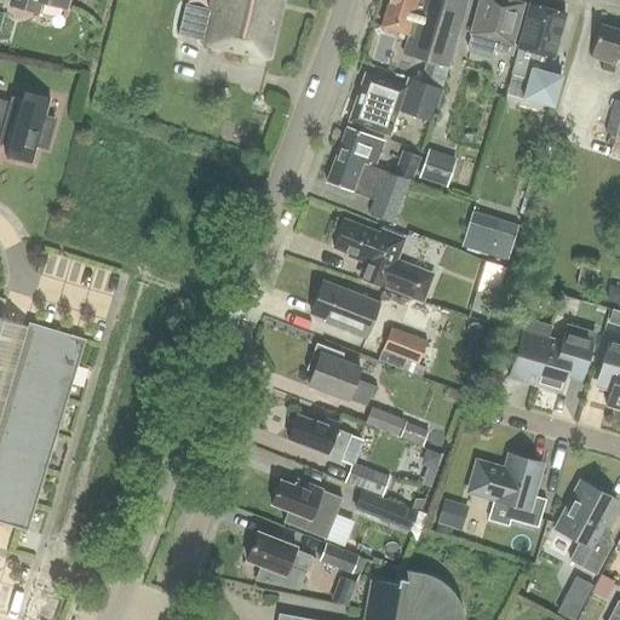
[(65,9),(68,0),(10,0),(9,5),(39,13),(42,3),(65,9)]
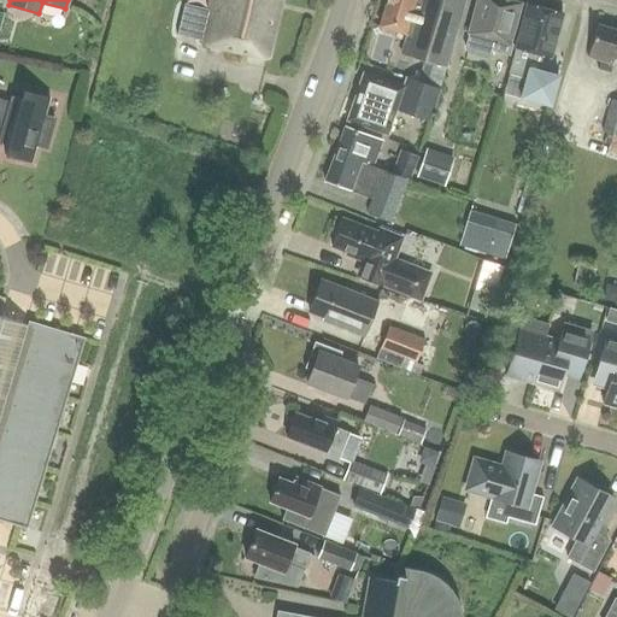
[(211,0),(209,11),(184,5),(177,35),(201,41),(200,43),(268,60),(282,0),(211,0)]
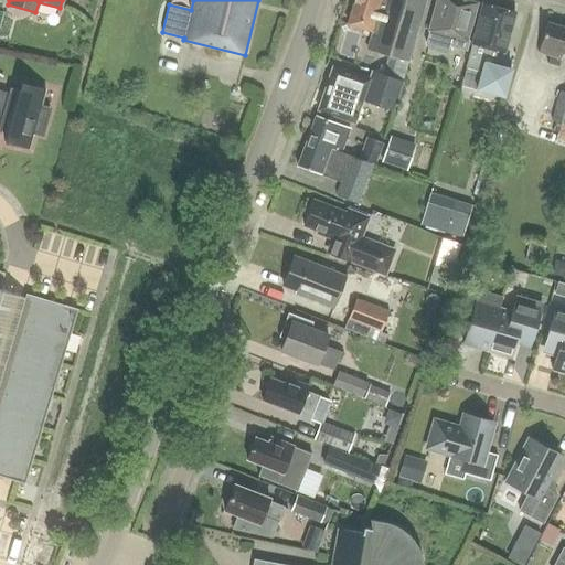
[(402,82),(407,62),(425,0),(353,0),(347,25),(372,32),(366,50),(388,56),(383,75),(372,72),(369,80),(332,67),(317,112),(354,124),(362,102),(392,112),(402,82)]
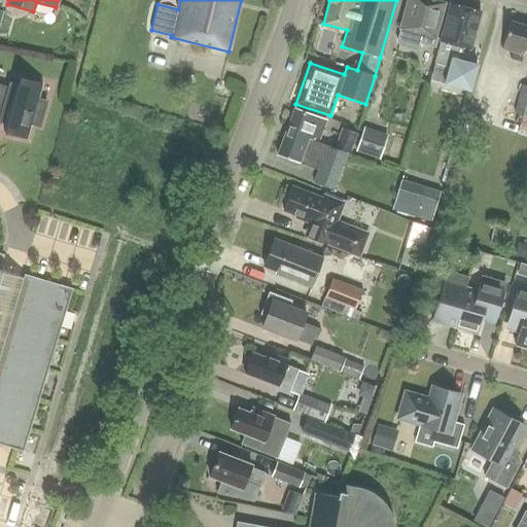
[(434,47),(436,39),(435,39),(446,3),(433,0),(406,0),(398,30),(400,31),(397,42),(399,46),(415,50),(419,48),(420,43),(434,47)]
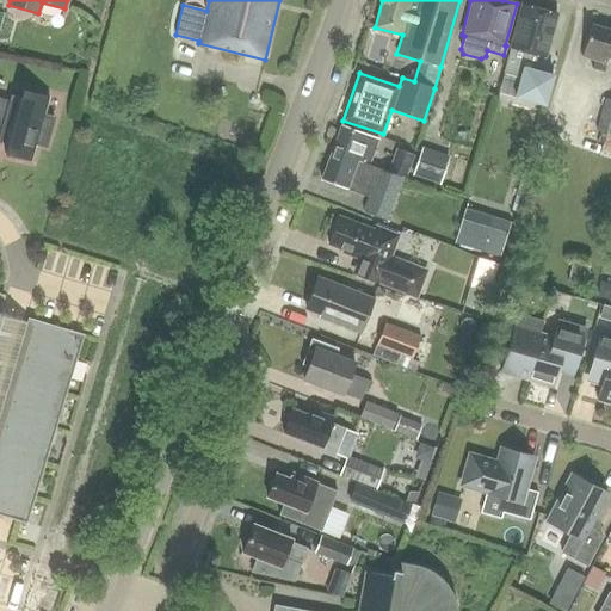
[(522,5),(503,73),(520,78),(514,98),(544,106),(553,75),(532,71),(537,55),(544,57),(556,14),(522,5)]
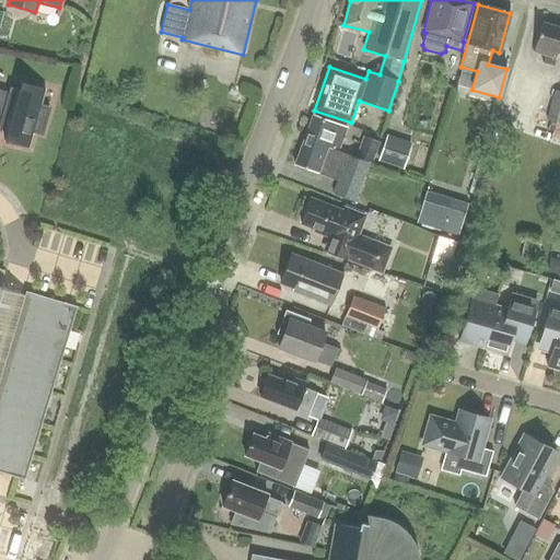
[(559,54),(559,28),(541,23),(533,53),(556,59),(558,54),(559,54)]
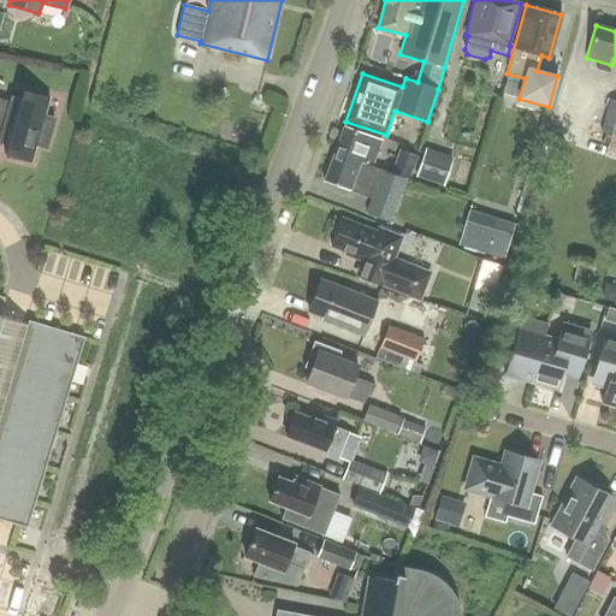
[(43,118),(49,99),(23,92),(19,105),(0,99),(0,140),(9,142),(5,157),(31,164),(36,144),(46,147),(53,120),(43,118)]
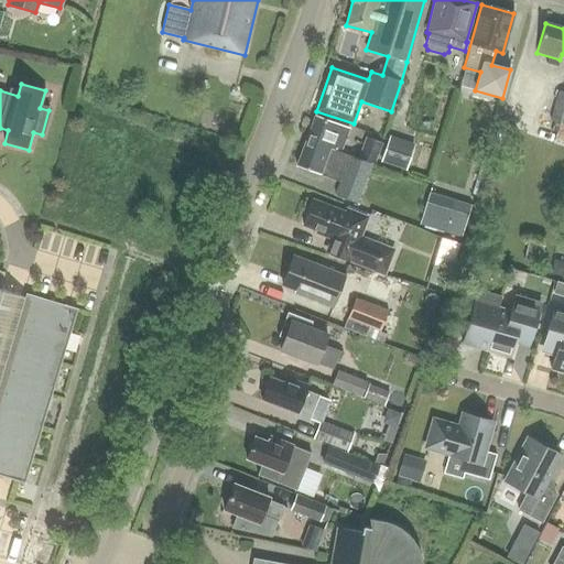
[(563,93),(559,91),(551,121),(554,121),(551,131),(557,133),(553,144),(563,147),(563,93)]
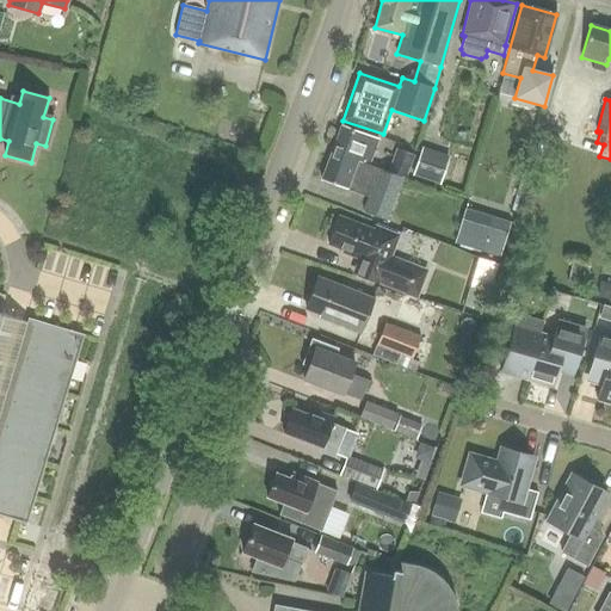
[(332,152),(369,165),(377,141),(340,127),(332,152)]
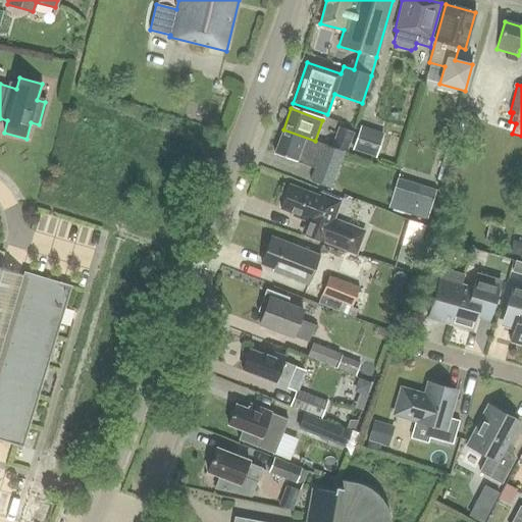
[(376,158),(383,134),(360,126),(353,150),(376,158)]
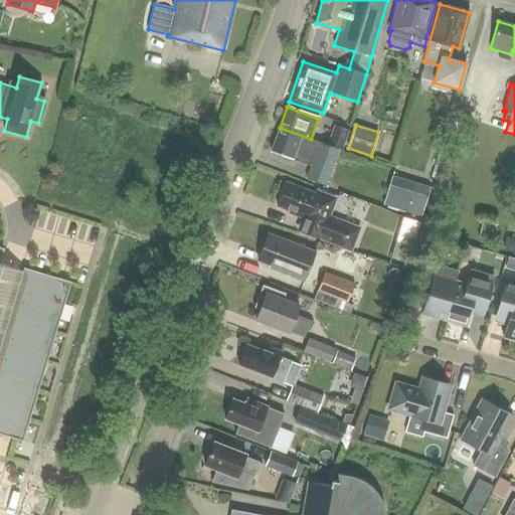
[(327,145),(343,150),(349,132),(334,126),(327,145)]
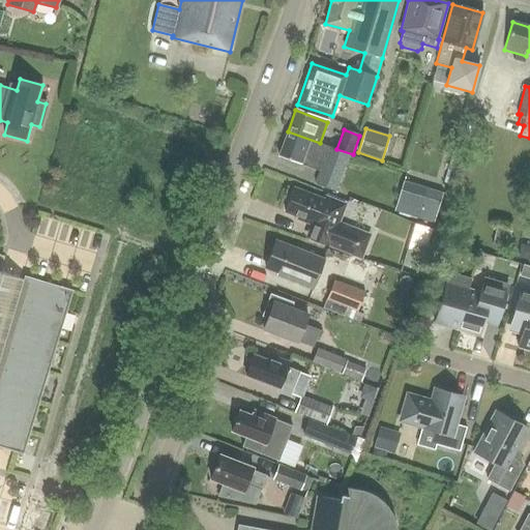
[(328,147),(320,143),(288,131),(278,156),(311,169),(312,164),(321,167),(315,184),(335,192),(349,155),(328,148),(328,147)]
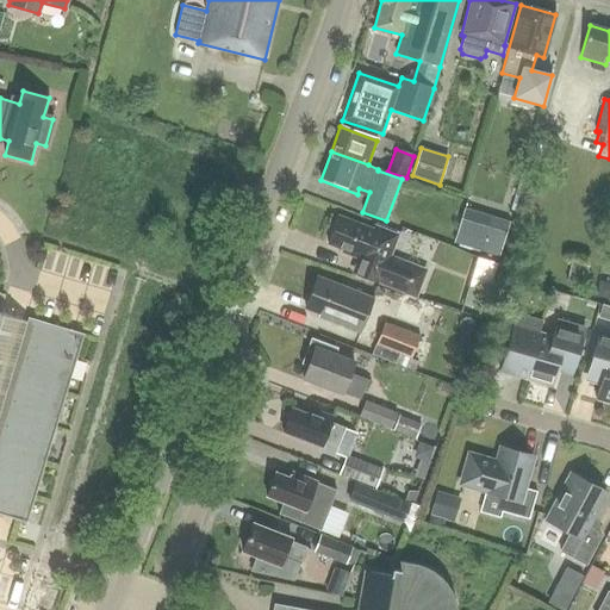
[(491,215),(464,207),(452,243),(480,251),(491,215)]
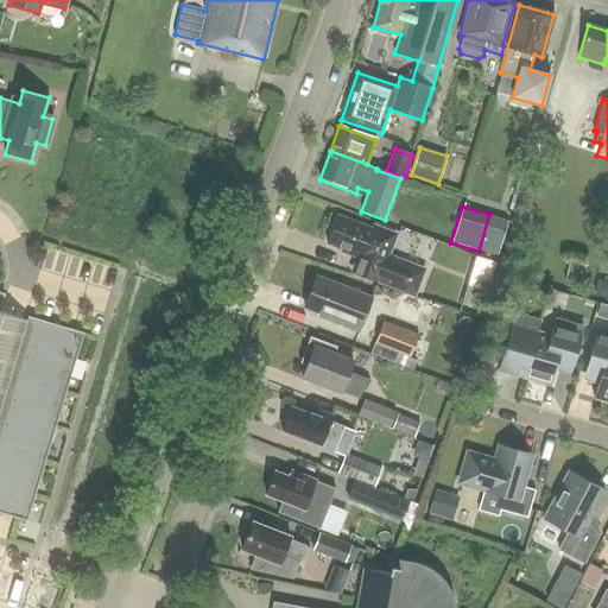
[(413,293),(422,272),(385,258),(393,238),(337,216),(327,244),(341,249),(340,252),(360,259),(354,273),(375,282),(377,279),(413,293)]
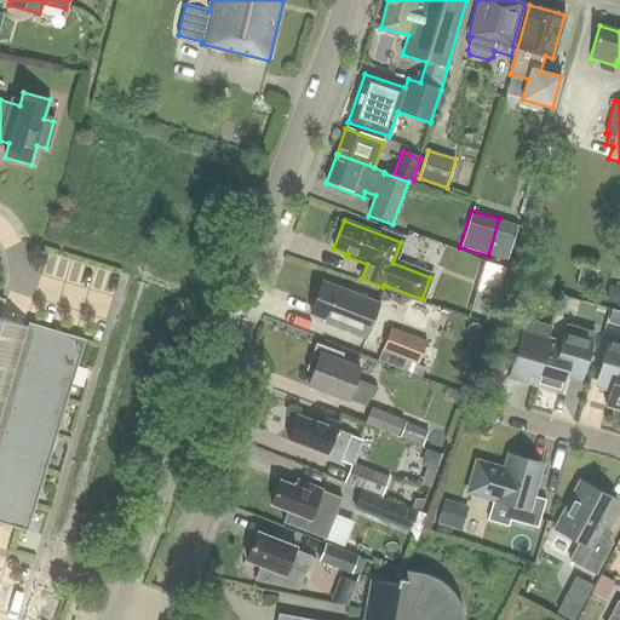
[(501,288),(509,267),(491,260),(483,282),(501,288)]
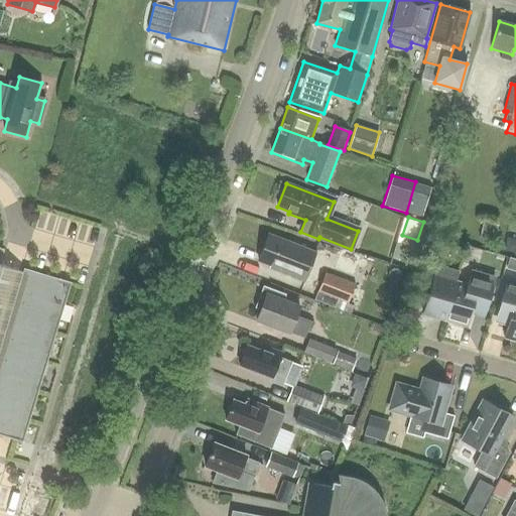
[(289,244),(268,235),(258,260),(270,265),(269,268),(304,282),(315,252),(289,242),(289,244)]
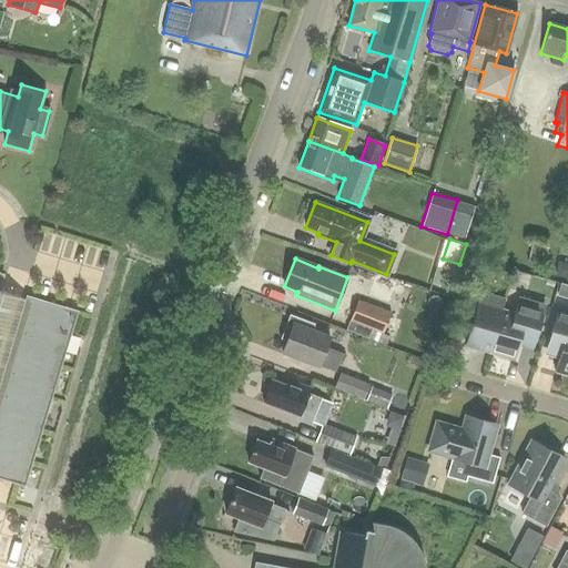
[(435,266),(429,285),(449,291),(455,272),(435,266)]
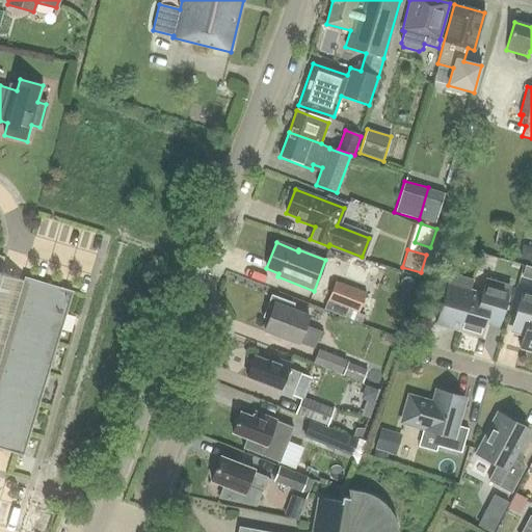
[(342,275),(375,289),(383,269),(349,257),(342,275)]
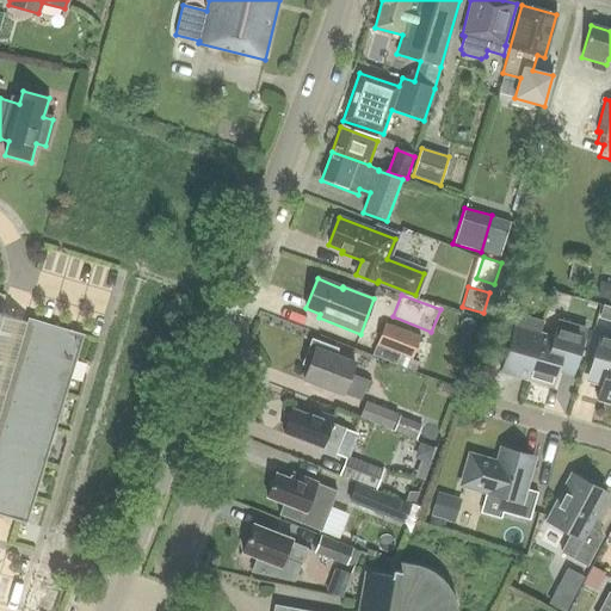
[(501,374),(526,381),(541,334),(539,333),(542,321),(505,310),(497,338),(510,343),(501,374)]
